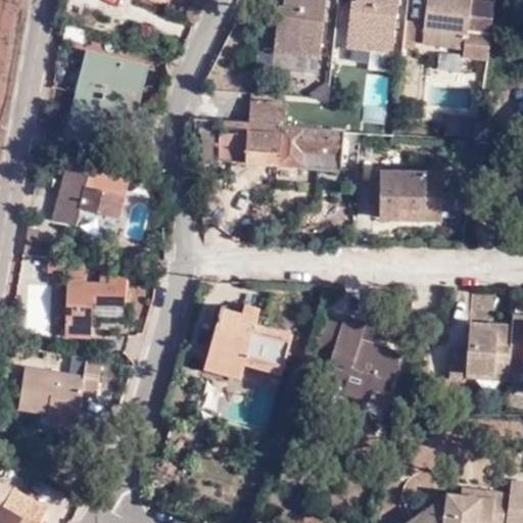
[(283,0),(277,51),(319,56),(326,0),(283,0)]
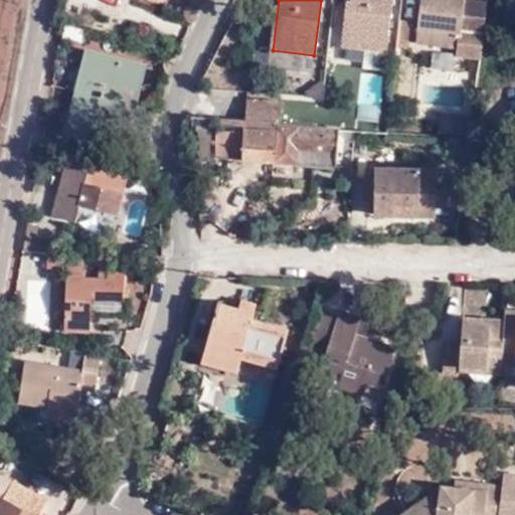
[(361,48),(386,50),(392,0),(349,0),(347,0),(340,45),(361,48)]
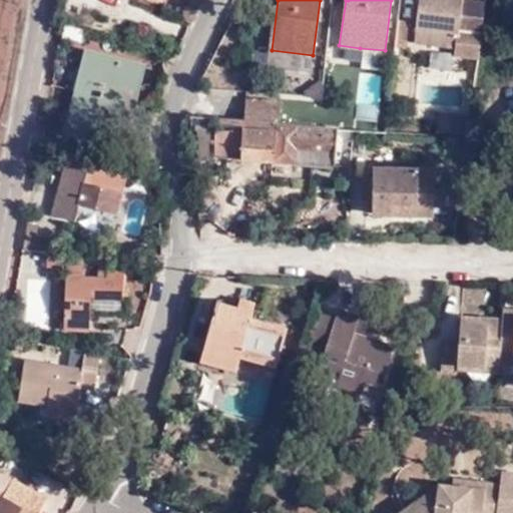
[(455,57),(478,59),(485,1),(475,0),(420,0),(417,27),(457,32),(456,44),(455,57)]
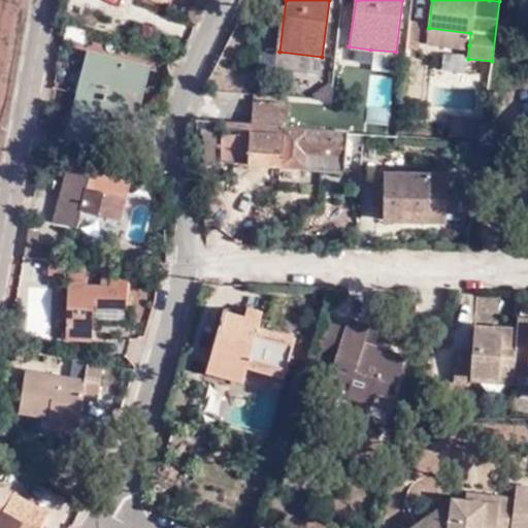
[(427,41),(469,45),(470,33),(429,28),(427,41)]
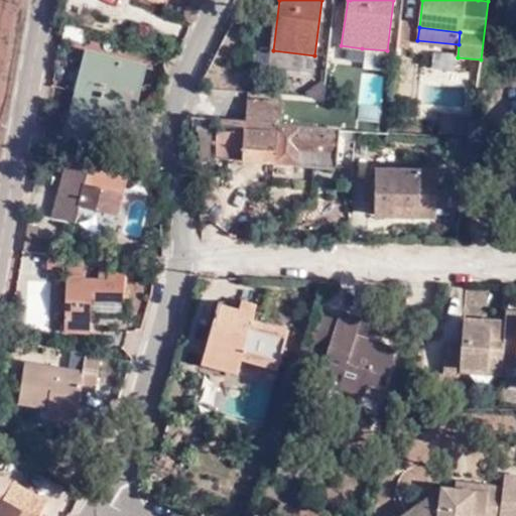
[(387,50),(362,48),(360,66),(384,69),(387,50)]
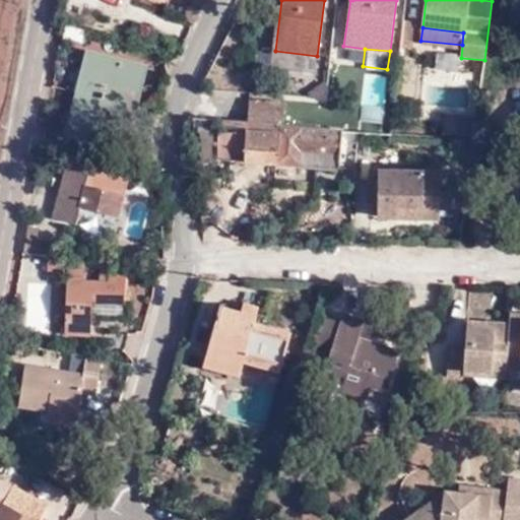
[(83,66),(77,90),(129,105),(139,65),(94,53),(89,67),(83,66)]
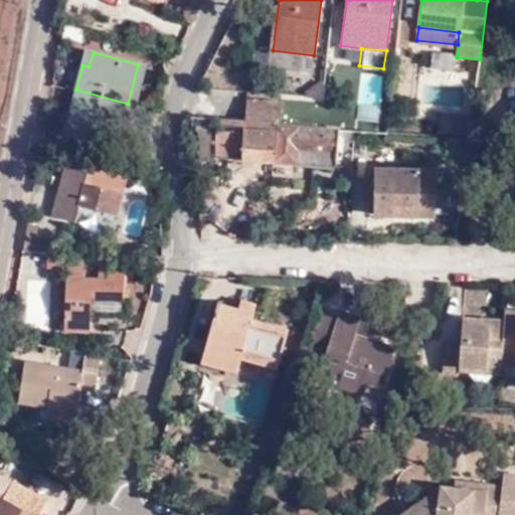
[(128,104),(76,90),(69,117),(75,119),(71,133),(118,145),(128,104)]
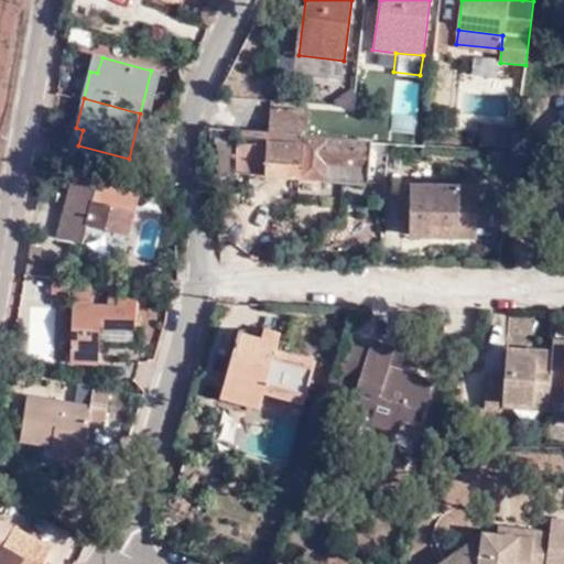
[(271,108),(269,131),(307,134),(310,111),(271,108)]
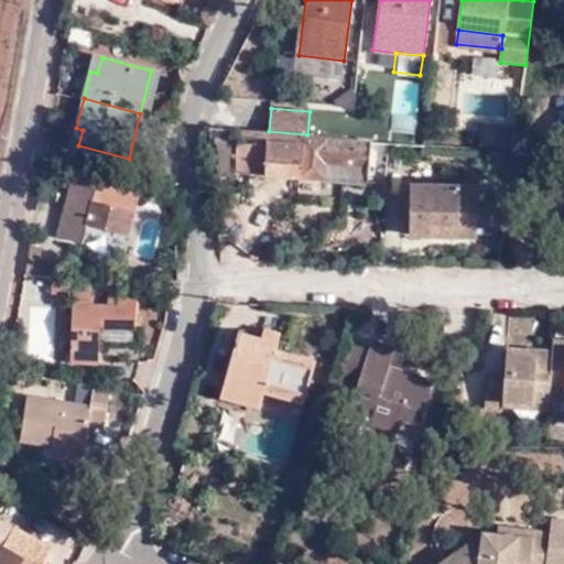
[(480,147),(514,150),(518,127),(483,123),(480,147)]
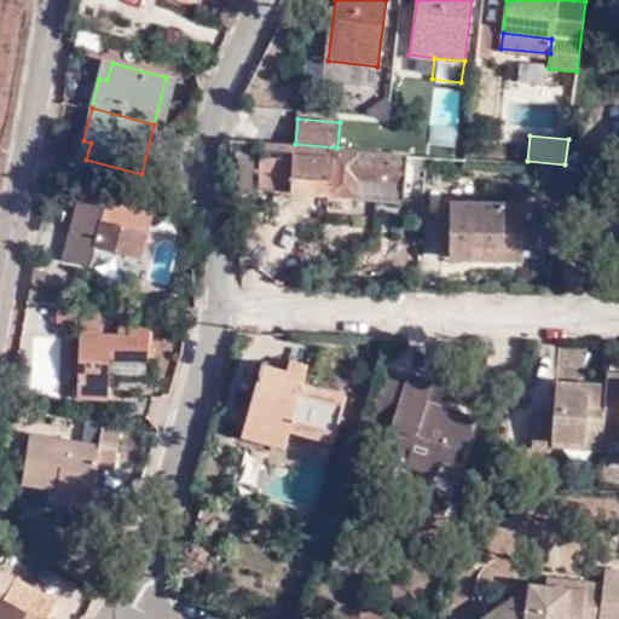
[(268,148),(250,146),(247,192),(265,194),(265,190),(268,148)]
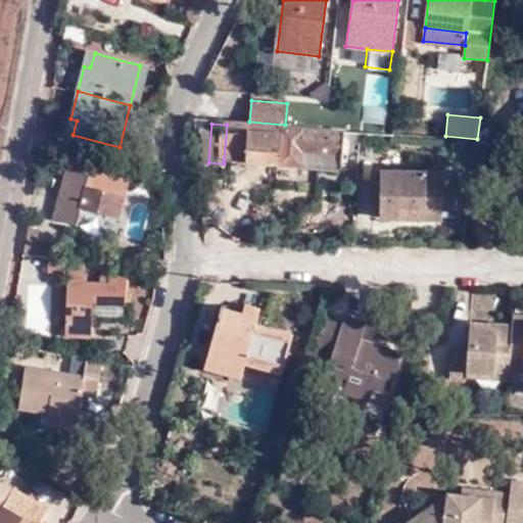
[(345,134),(227,125),(224,160),(341,170),(345,134)]
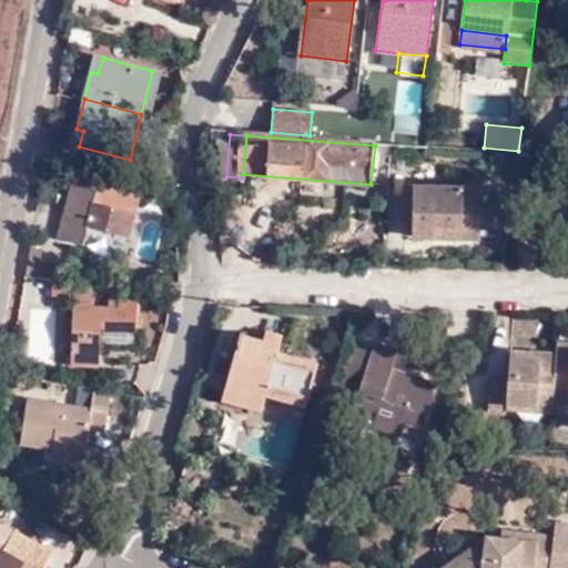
[(95,185),(98,174),(73,168),(54,239),(80,245),(85,226),(128,237),(138,196),(95,185)]
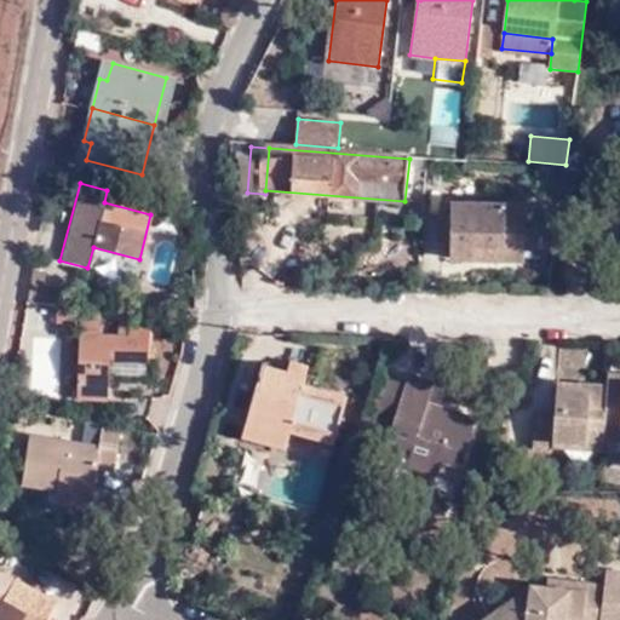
[(471,245),(523,247),(526,205),(452,200),(451,213),(449,240),(448,257),(471,258),(471,245)]
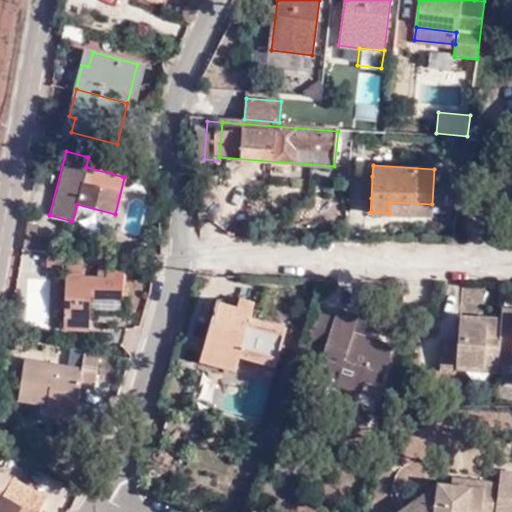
[(363,197),(371,198),(372,176),(366,176),(363,197)]
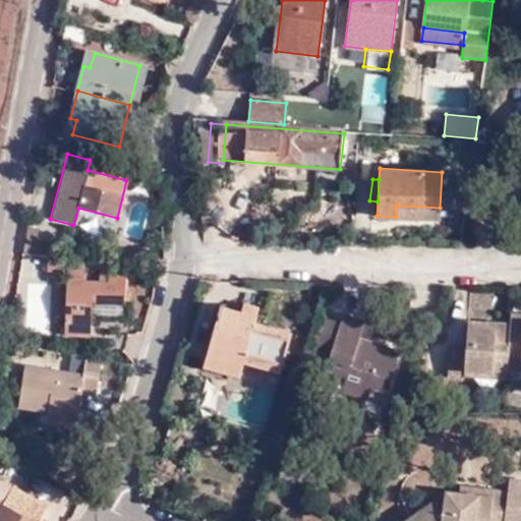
[(439,219),(440,208),(396,206),(396,217),(439,219)]
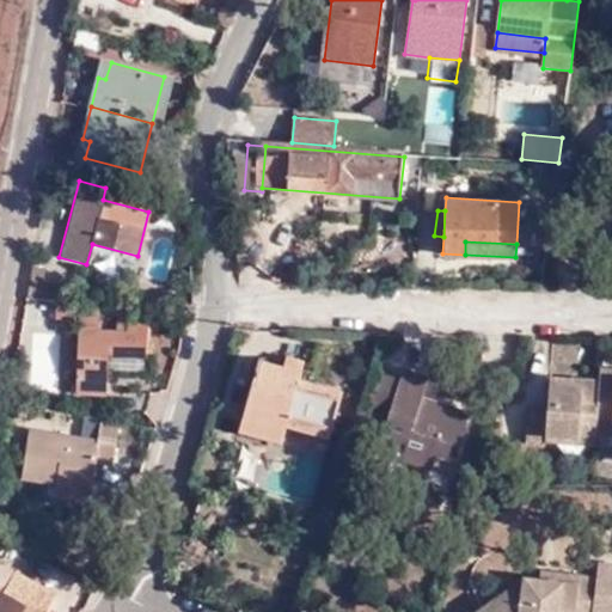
[(31,270),(29,283),(43,283),(44,271),(31,270)]
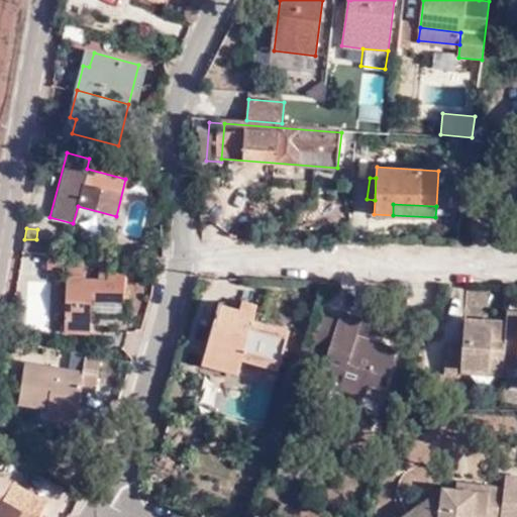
[(36,239),(24,239),(22,250),(47,251),(48,252),(49,240),(36,239)]
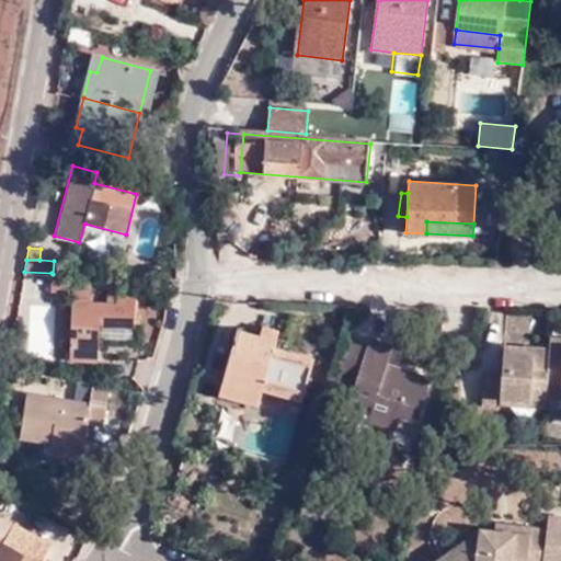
[(53,274),(52,273),(49,304),(72,306),(68,357),(96,358),(100,325),(133,327),(135,298),(117,297),(117,302),(89,301),(90,275),(53,274)]
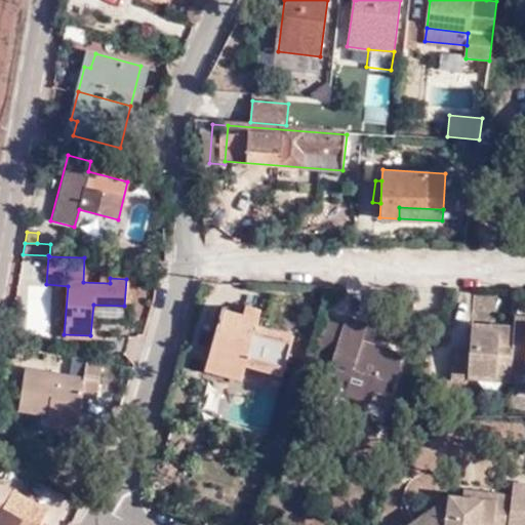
[(224,306),(211,354),(248,364),(249,359),(288,368),(297,332),(260,323),(263,316),(224,306)]
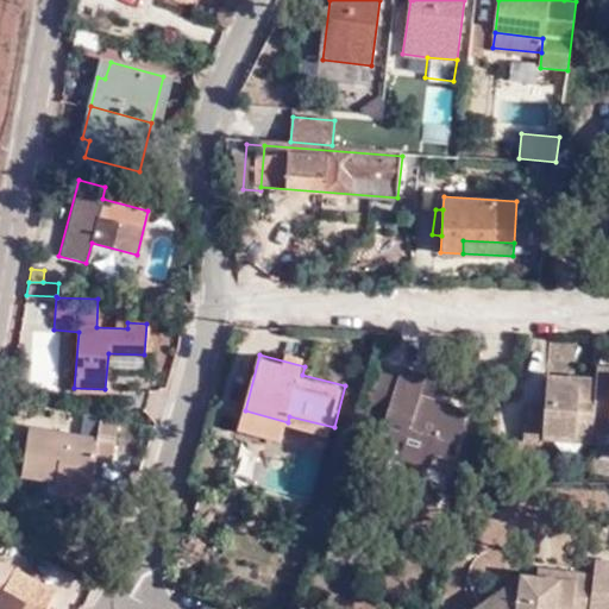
[(400,374),(380,368),(365,413),(384,420),(375,451),(429,469),(434,454),(453,460),(469,410),(421,396),(427,376),(401,368),(400,374)]
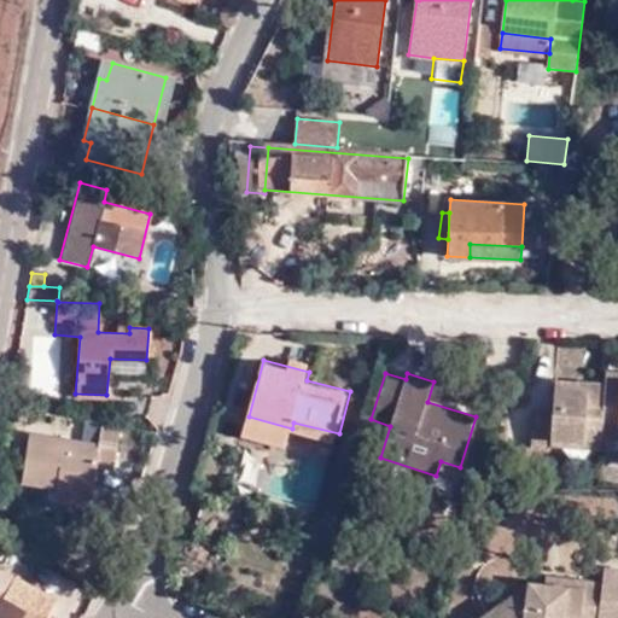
[(617,374),(608,374),(608,386),(559,383),(555,417),(536,414),(535,450),(553,453),(554,443),(604,448),(605,436),(617,436),(617,374)]
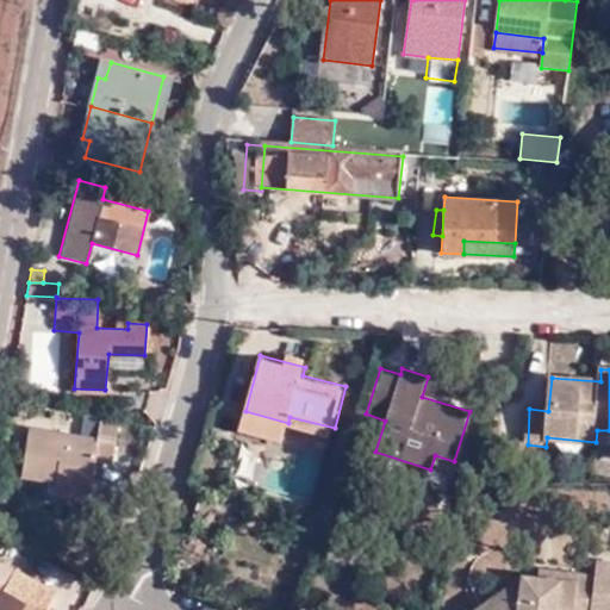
[(285,439),(288,423),(246,411),(240,428),(285,439)]
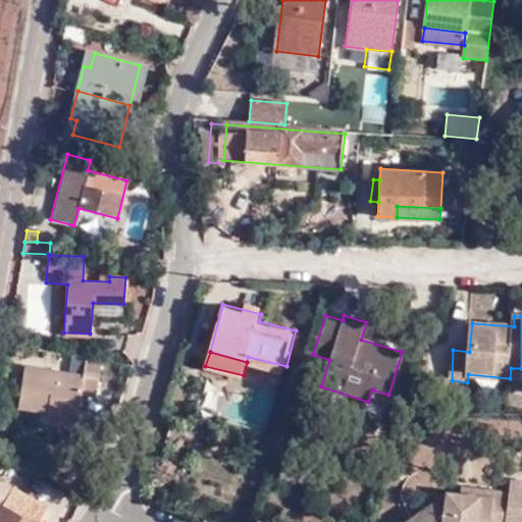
[(106,360),(88,358),(85,377),(27,367),(19,408),(50,413),(50,410),(80,414),(84,395),(99,397),(106,360)]
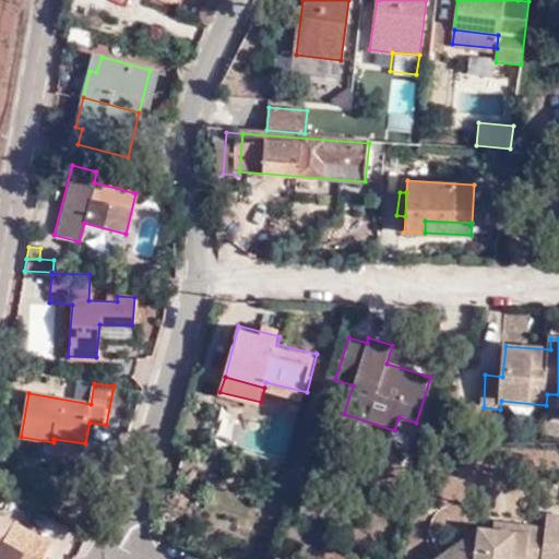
[(83,459),(85,443),(54,439),(54,442),(51,453),(83,459)]
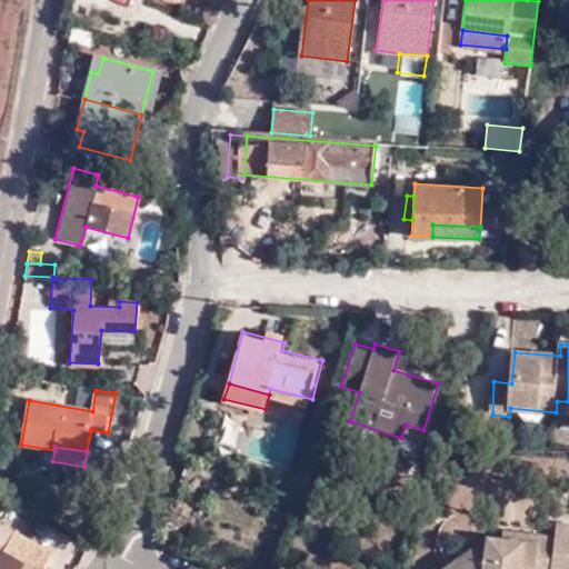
[(557,538),(552,568),(568,568),(568,523),(558,522),(557,538)]
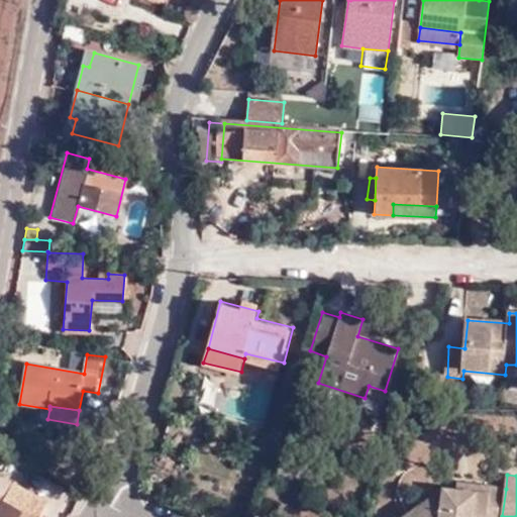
[(0,506),(13,483),(0,476),(0,506)]
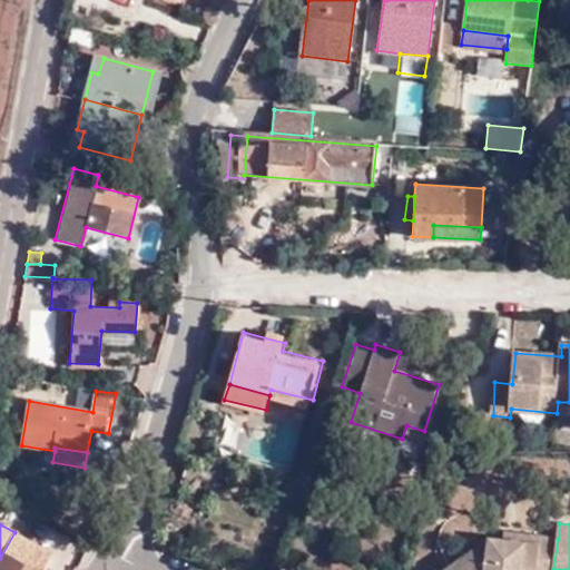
[(40,569),(51,552),(15,532),(0,558),(0,569),(40,569)]
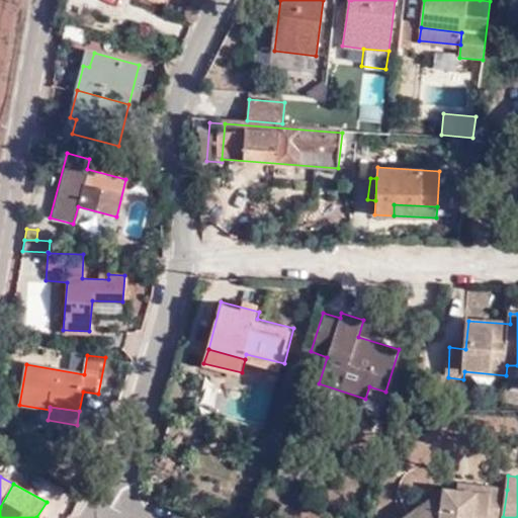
[(479,493),(491,494),(487,517),(503,517),(507,490),(479,487),(479,493)]
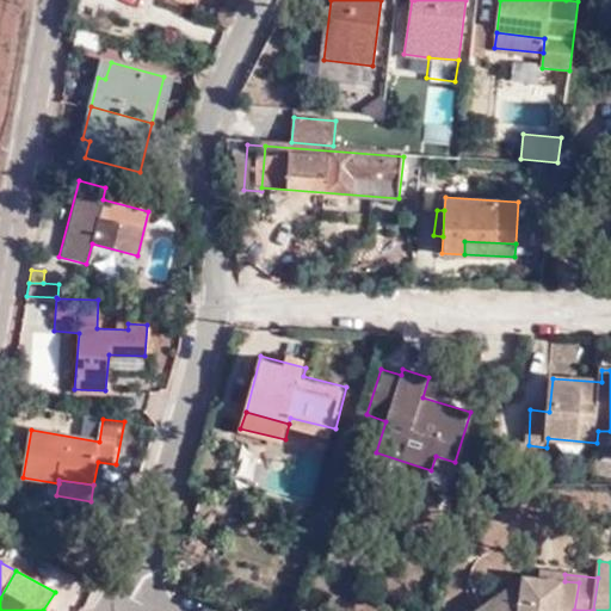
[(523,576),(473,610),(574,610),(579,582),(565,581),(523,576)]
